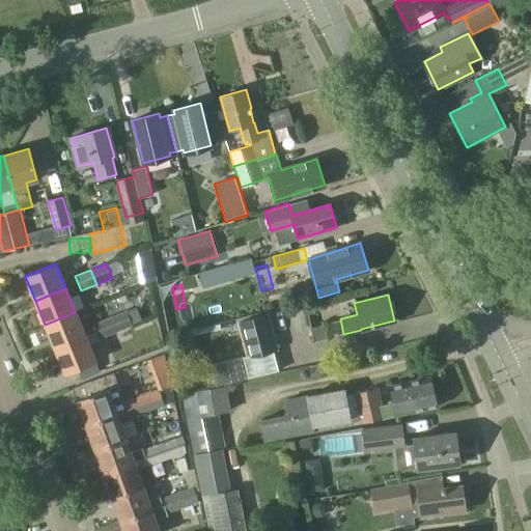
[(127,311),(111,317),(117,333),(133,326),(130,318),(127,311)]
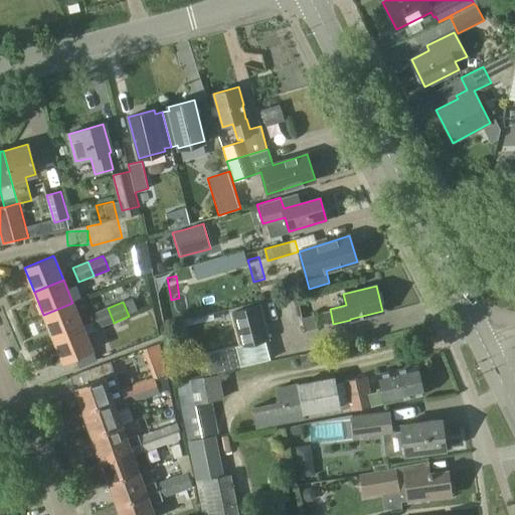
[(53,338),(82,326),(72,303),(43,315),(53,338)]
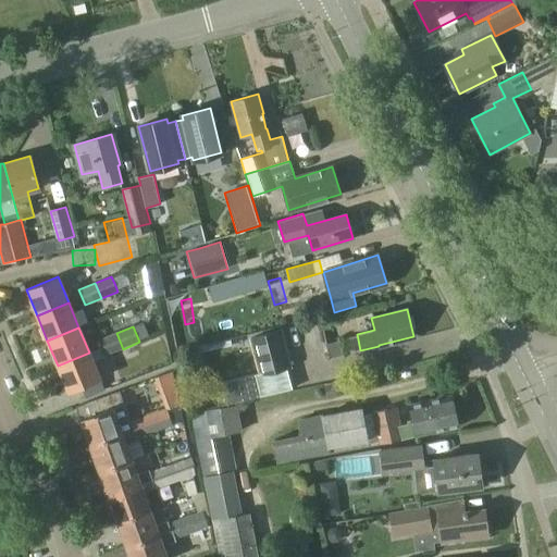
[(284,330),(251,337),(260,373),(289,369),(293,369),(284,330)]
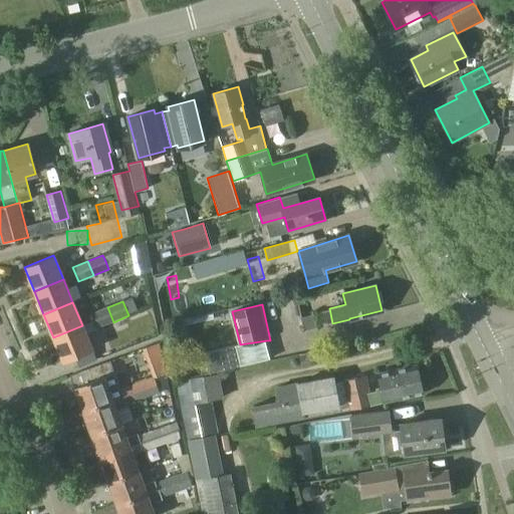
[(107,307),(91,313),(94,320),(97,328),(113,322),(107,307)]
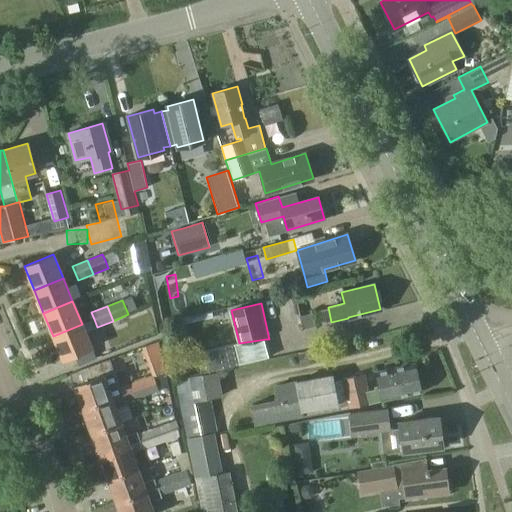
[(82,324),(53,336),(62,359),(92,348),(82,324)]
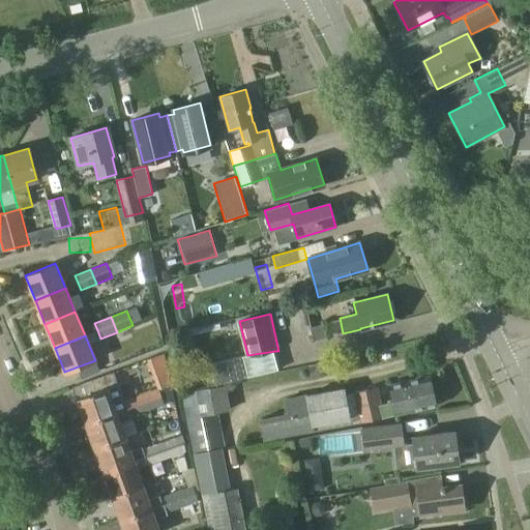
[(281,370),(275,351),(247,355),(243,356),(248,378),(281,370)]
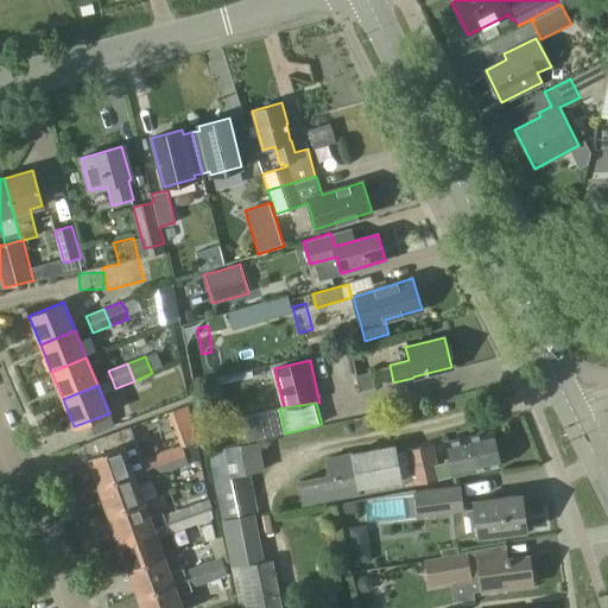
[(279,409),(241,418),(246,442),(285,434),(279,409)]
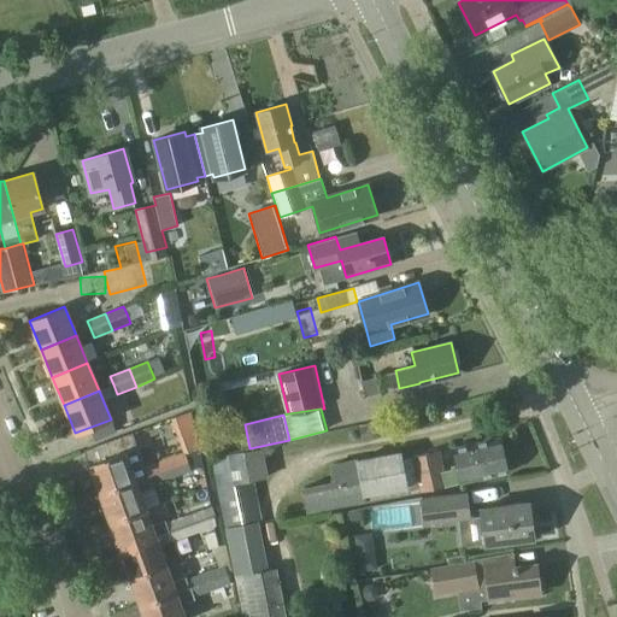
[(57,432),(40,439),(45,452),(63,445),(57,432)]
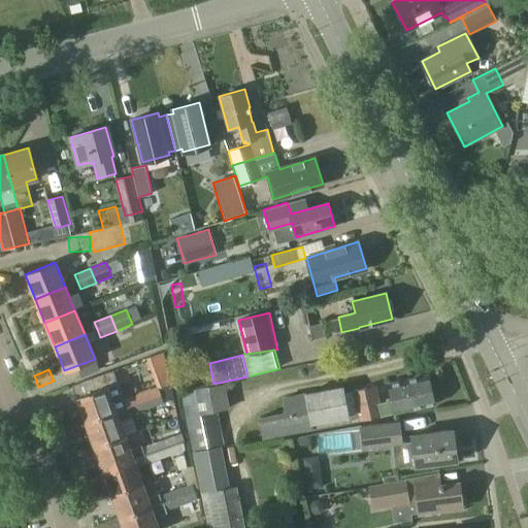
[(77,401),(73,402),(77,413),(81,411),(86,422),(114,410),(127,406),(130,415),(146,408),(140,392),(124,398),(118,383),(117,383),(112,370),(92,378),(96,392),(76,398),(77,401)]
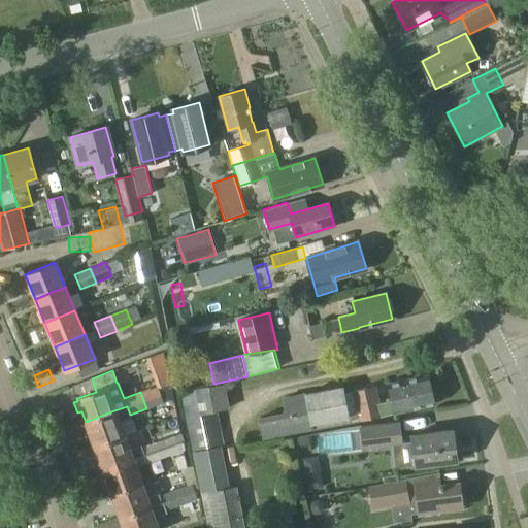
[(388,384),(391,397),(386,398),(386,401),(380,402),(375,386),(351,391),(358,420),(358,421),(359,422),(394,414),(394,413),(434,404),(428,374),(388,384)]
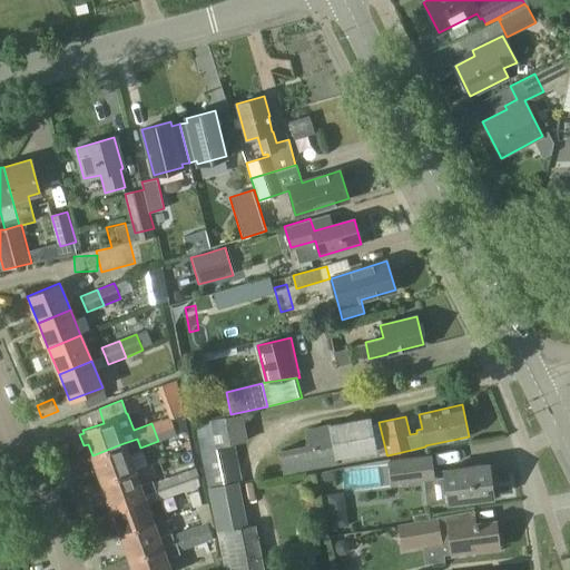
[(208,488),(235,482),(241,481),(234,444),(248,442),(242,414),(196,423),(208,488)]
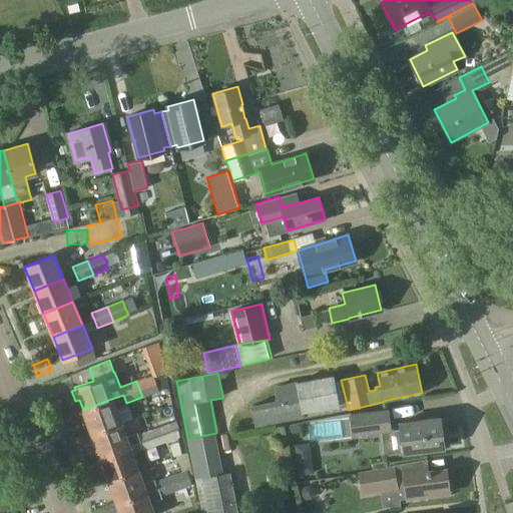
[(348,408),(341,380),(334,381),(333,374),(296,381),(296,382),(276,386),(279,401),(252,406),(255,426),(282,421),(348,409),(348,408)]
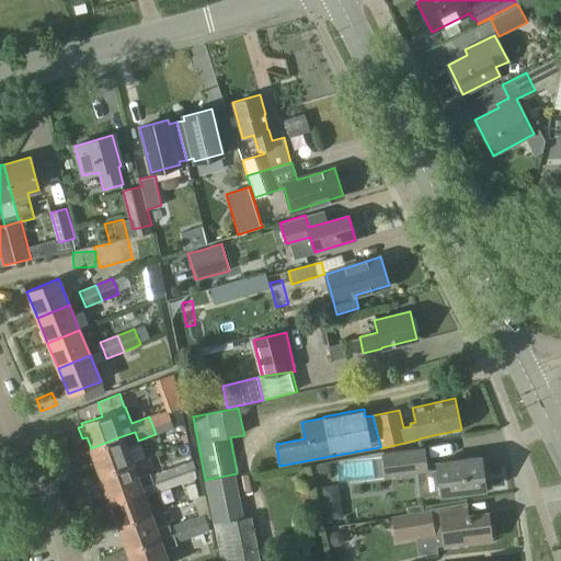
[(165,411),(149,416),(156,434),(168,430),(171,428),(168,419),(165,411)]
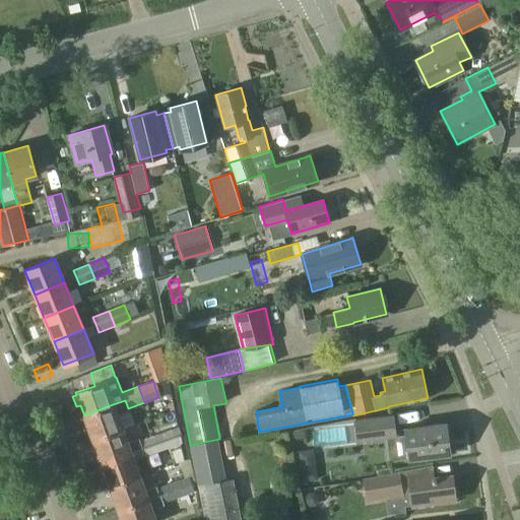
[(113,404),(84,415),(92,439),(122,428),(117,415),(129,410),(128,408),(125,400),(113,404)]
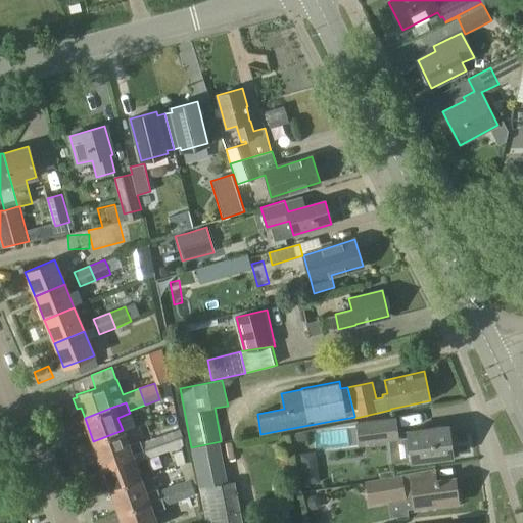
[(397,417),(358,422),(361,444),(400,439),(397,417)]
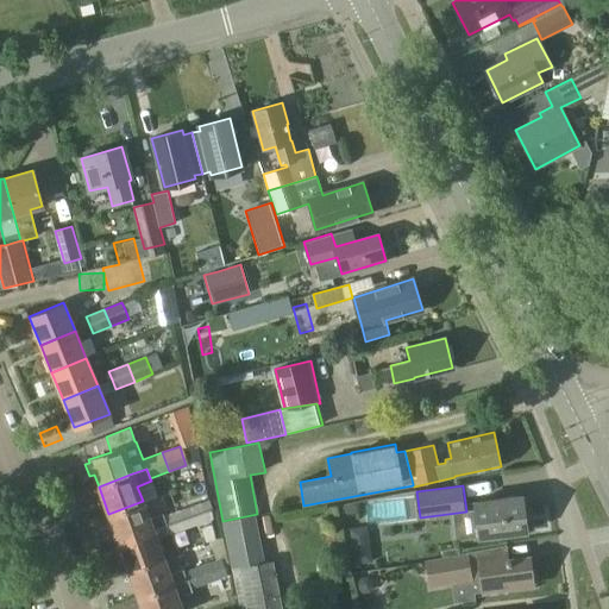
[(521,495),(475,502),(479,538),(526,531),(521,495)]
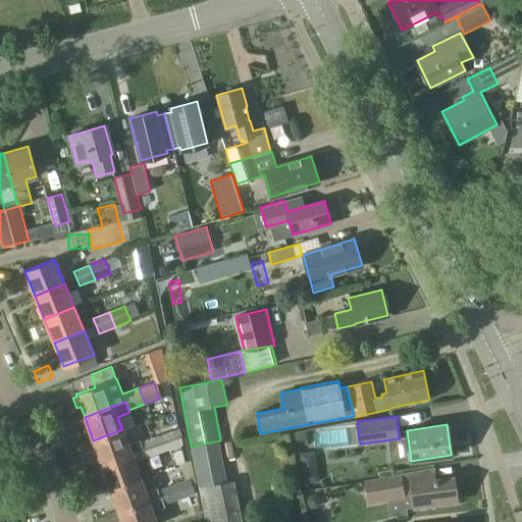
[(163,452),(157,435),(128,446),(122,429),(93,440),(102,465),(141,451),(144,458),(163,452)]
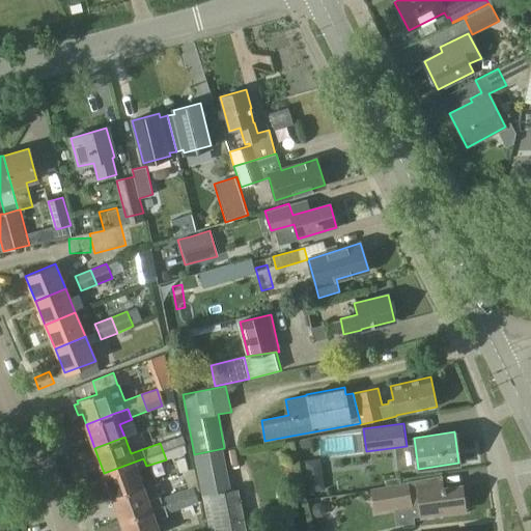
[(186,452),(184,443),(176,446),(174,438),(160,443),(166,459),(186,452)]
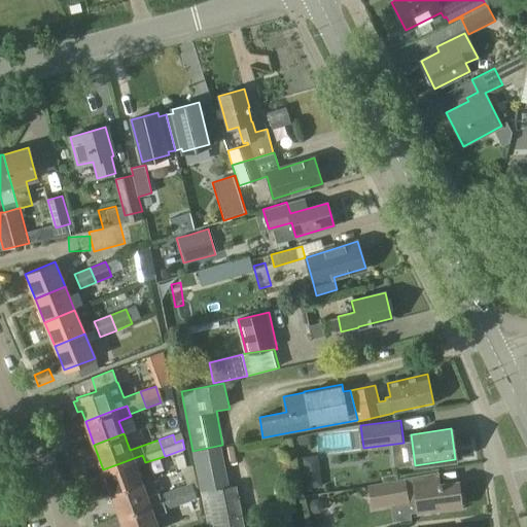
[(217,446),(192,451),(200,491),(224,487),(217,446)]
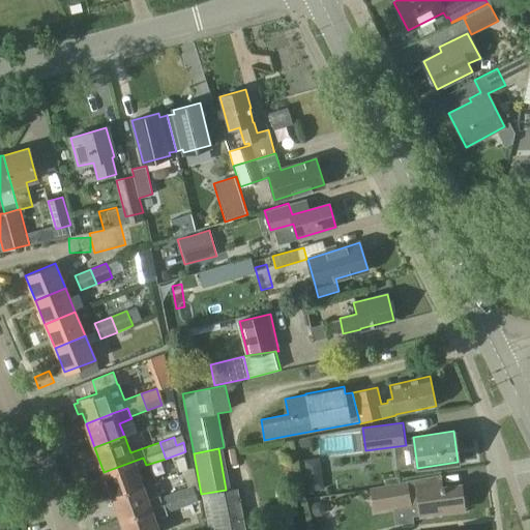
[(142,486),(136,469),(146,465),(143,458),(104,472),(112,497),(142,486)]
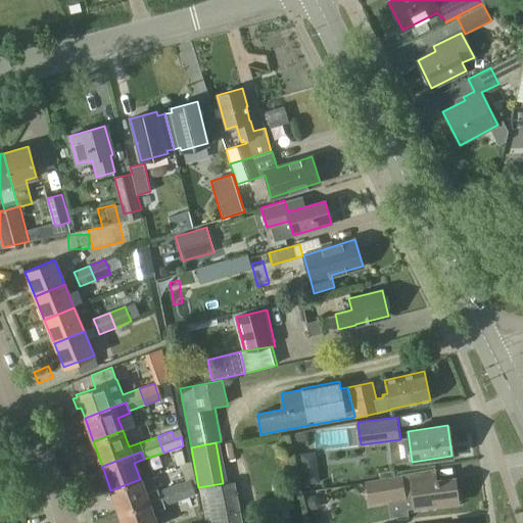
[(318,473),(303,474),(304,487),(320,485),(318,473)]
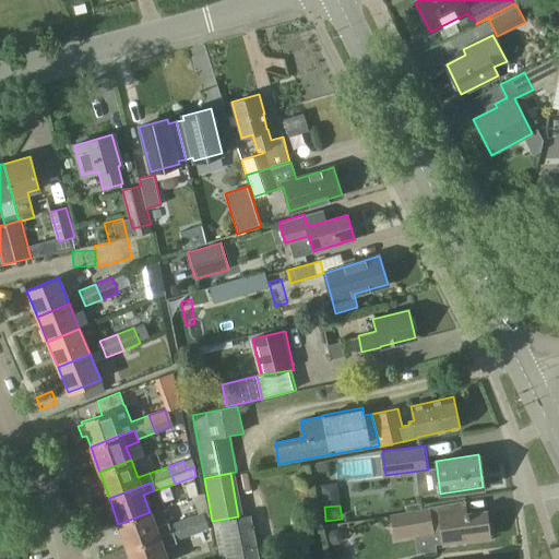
[(429,507),(390,513),(394,540),(418,536),(437,533),(438,544),(442,543),(447,543),(449,544),(456,544),(459,540),(489,537),(486,511),(465,513),(464,507),(439,510),(429,511),(429,507)]
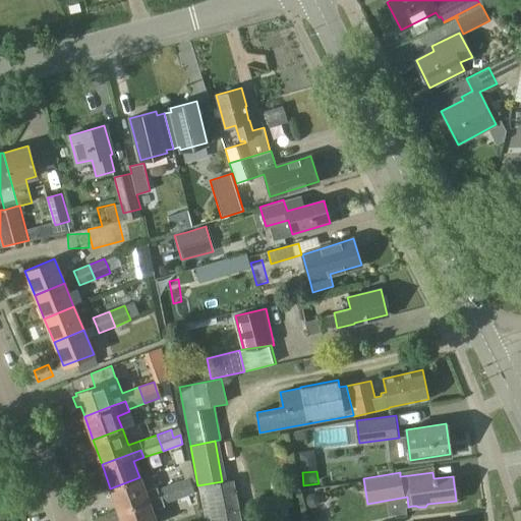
[(139,477),(110,488),(118,511),(148,500),(159,497),(156,488),(146,493),(139,477)]
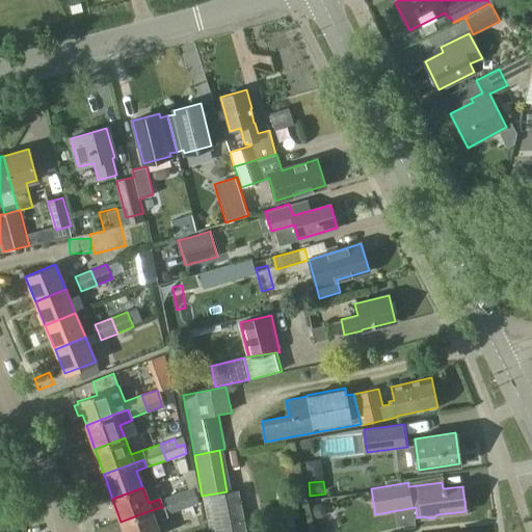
[(193,487),(177,493),(182,509),(198,504),(195,495),(193,487)]
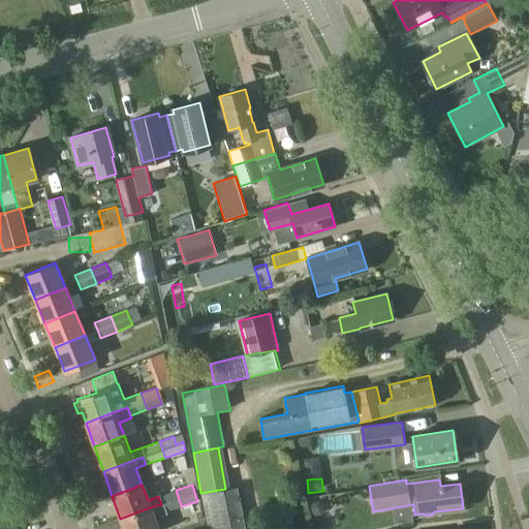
[(203,494),(209,528),(246,528),(239,487),(203,494)]
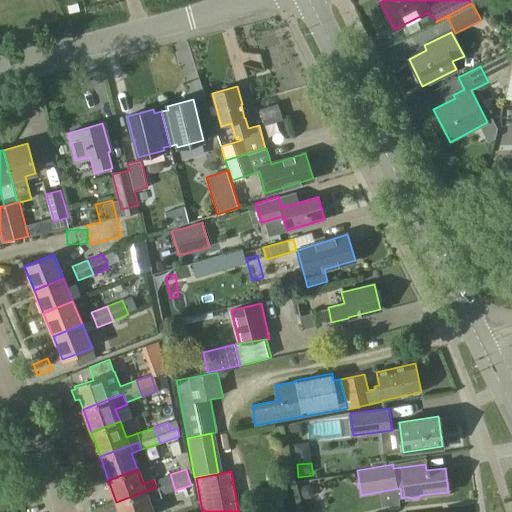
[(170,474),(153,480),(156,488),(159,496),(175,490),(170,474)]
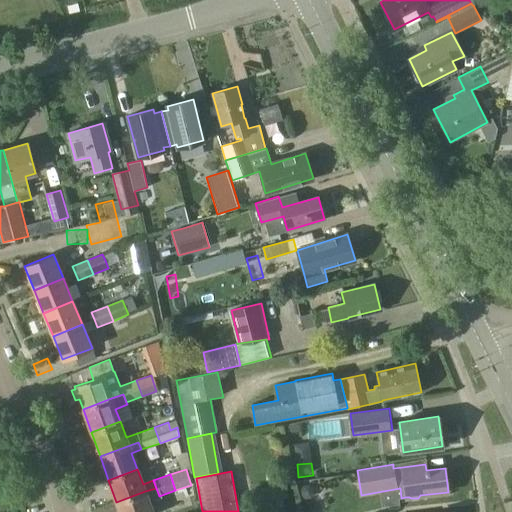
[(145,491),(116,502),(119,511),(152,511),(148,500),(159,496),(156,488),(145,491)]
